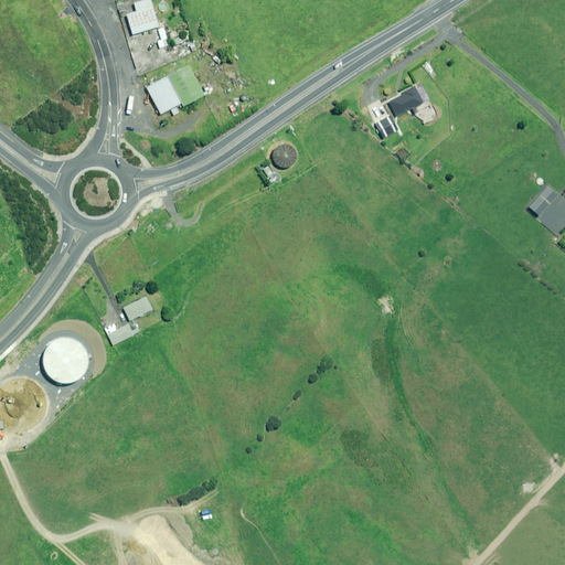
[(158,27),(150,0),(144,0),(134,3),(136,11),(126,14),(131,34),(158,27)]
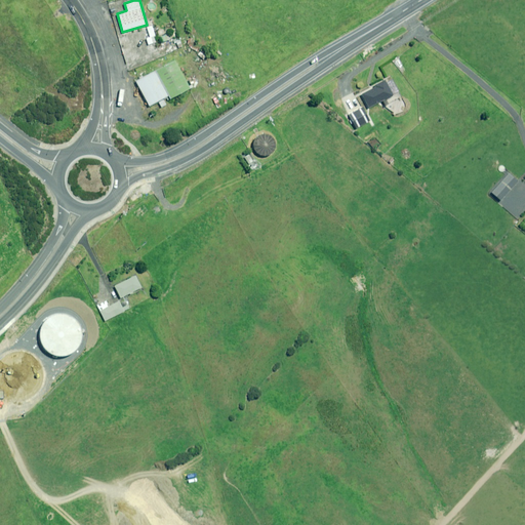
[(155,36),(152,26),(147,28),(150,38),(155,36)]
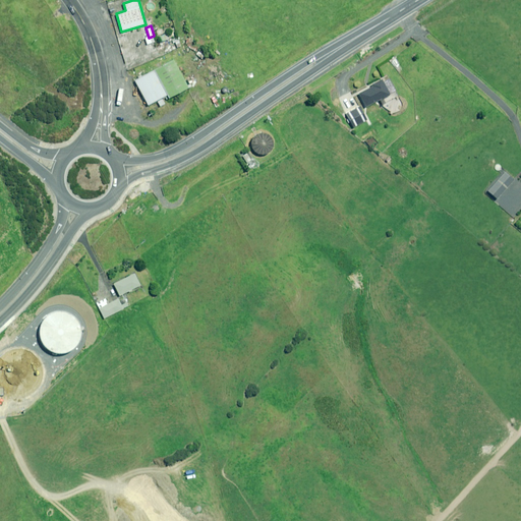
[(178,38),(169,41),(171,44),(159,49),(161,54),(182,47),(178,38)]
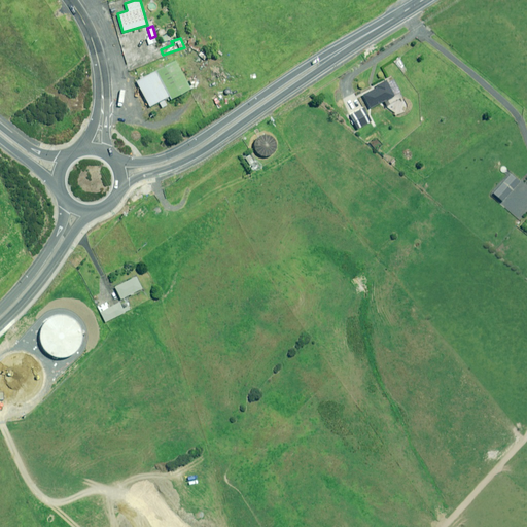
[(165,98),(168,97),(170,101),(190,90),(176,61),(136,81),(148,106),(157,102),(162,109),(168,105),(165,98)]
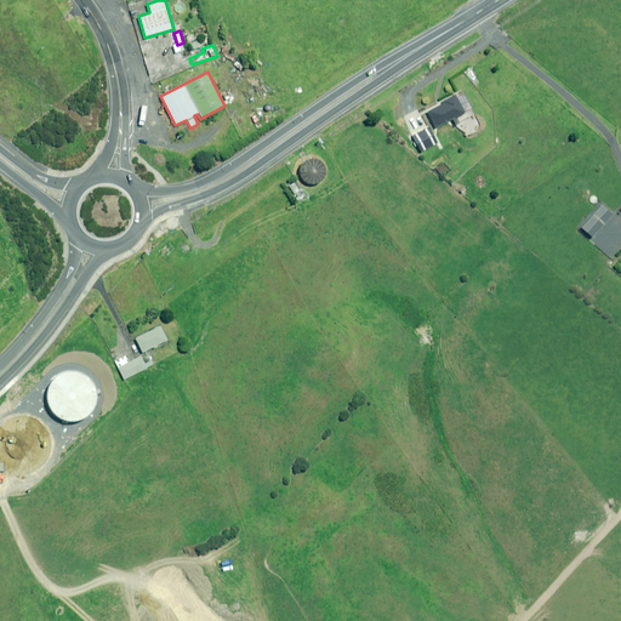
[(463,112),(454,95),(442,101),(443,103),(427,112),(434,126),(463,112)]
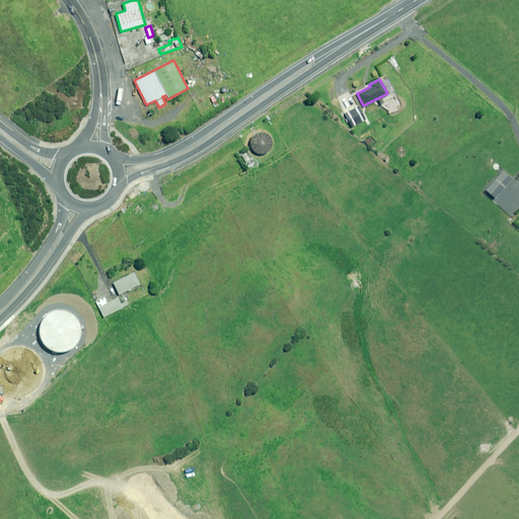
[(347,124),(350,123),(363,115),(358,106),(345,114),(347,119),(345,120),(347,124)]
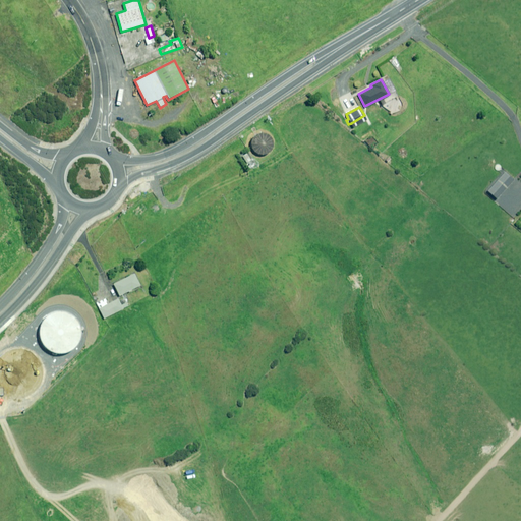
[(267,153),(270,151),(272,148),(273,145),(273,140),(271,137),(269,134),(266,132),(262,132),(258,132),(255,134),(252,136),(251,140),(250,143),(251,147),(253,150),(255,153),(259,154),(263,154),(267,153)]
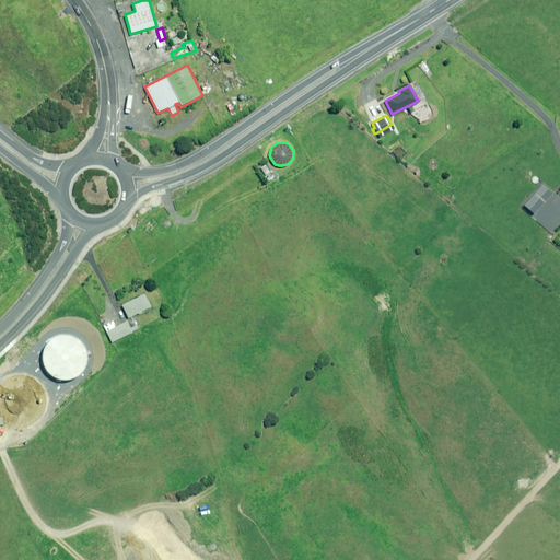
[(552,193),(543,184),(524,206),(533,213),(552,193)]
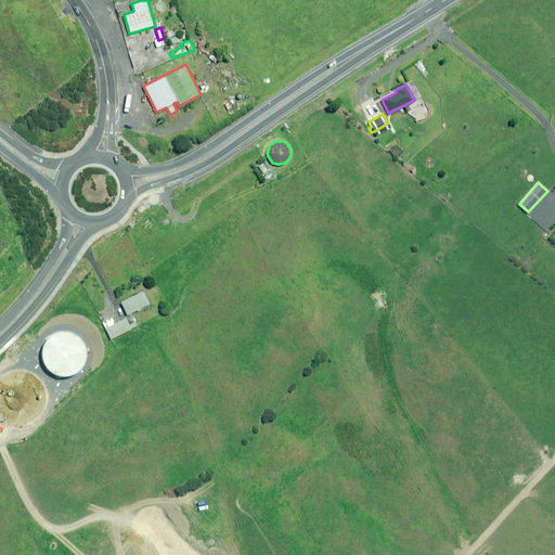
[(149,304),(143,292),(120,302),(127,315),(149,304)]
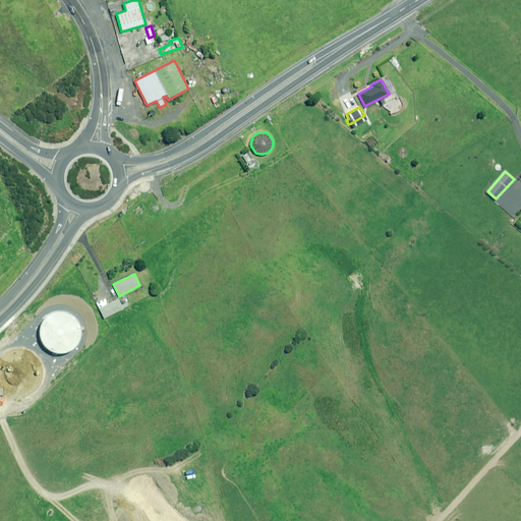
[(127,301),(121,305),(118,299),(108,304),(105,298),(96,303),(103,319),(105,317),(129,305),(127,301)]
